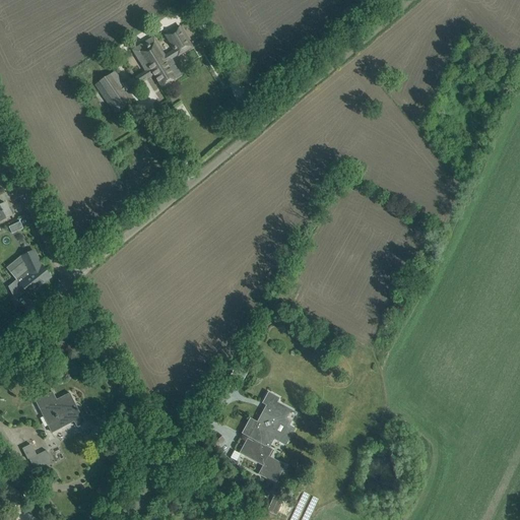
[(180,0),(186,10),(199,3),(196,0),(180,0)]
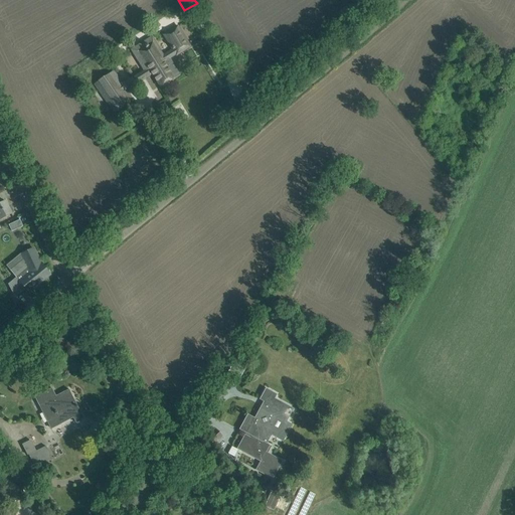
[(142,71),(145,75),(147,78),(153,74),(161,87),(180,74),(169,58),(176,54),(176,55),(190,46),(178,26),(164,35),(173,50),(163,56),(153,39),(133,52),(144,70),(142,71)]
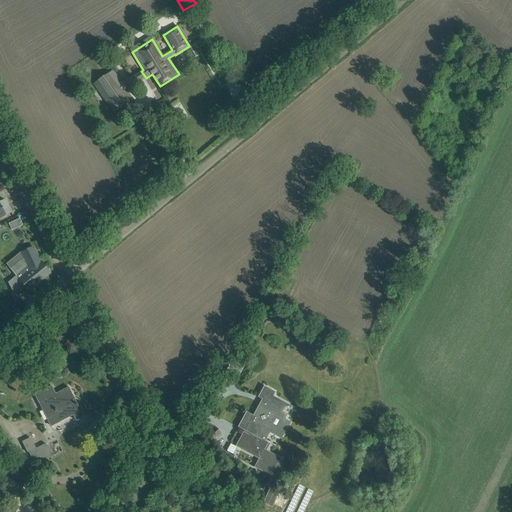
[(109,73),(94,83),(114,112),(129,102),(121,90),(124,88),(125,89),(135,83),(131,77),(123,82),(114,70),(109,73)]
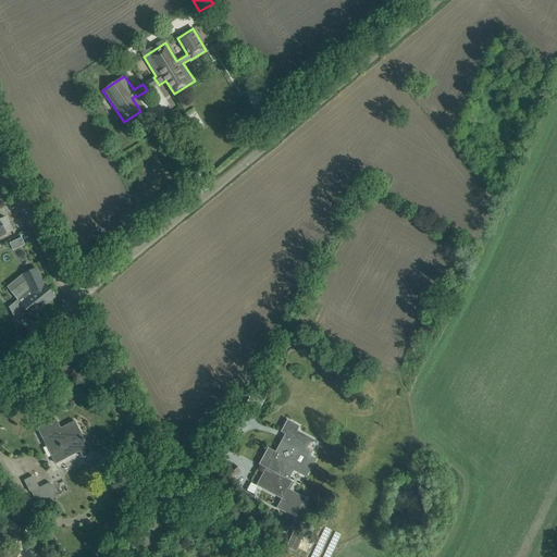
[(0,235),(1,237),(3,236),(13,231),(12,231),(15,230),(12,222),(9,223),(5,218),(0,220),(0,235)]
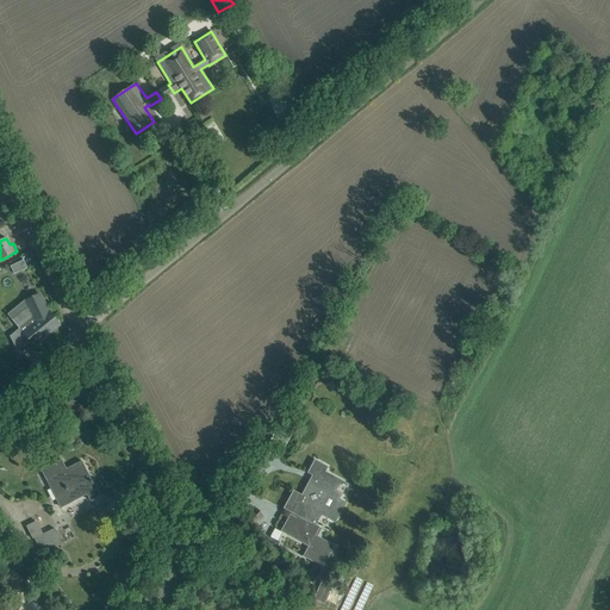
[(24,260),(11,267),(14,274),(27,268),(24,260)]
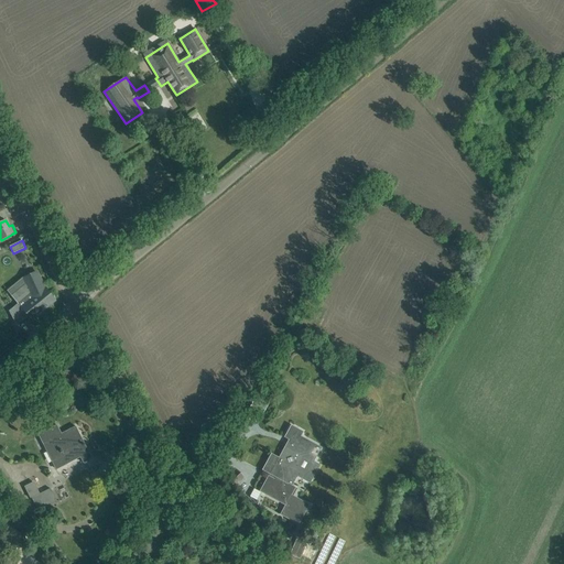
[(18,303),(9,311),(17,325),(29,316),(31,320),(36,315),(55,301),(45,289),(38,272),(23,279),(25,284),(11,295),(18,303)]
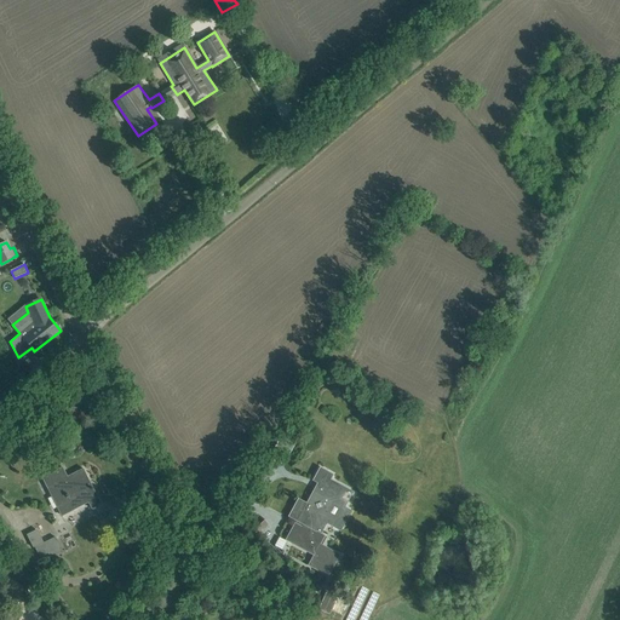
[(63,468),(41,477),(62,517),(75,510),(73,505),(85,498),(89,503),(91,509),(102,504),(84,469),(68,476),(63,468)]
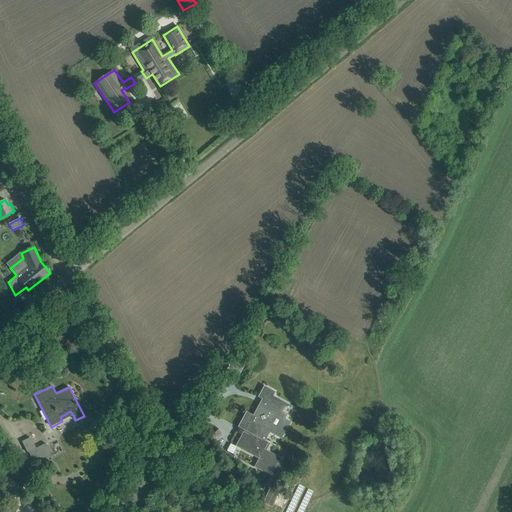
[(246,412),(239,426),(245,429),(246,430),(250,433),(241,449),(257,457),(259,459),(255,467),(271,476),(281,458),(264,449),(268,442),(266,441),(262,439),(267,429),(276,434),(284,418),(291,406),(273,397),(275,392),(264,386),(258,397),(263,399),(254,416),(246,412)]
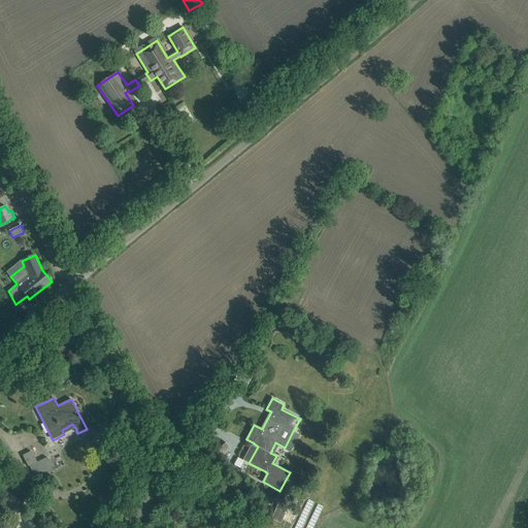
[(0,437),(0,454),(4,460),(9,466),(15,462),(10,456),(12,454),(0,437)]
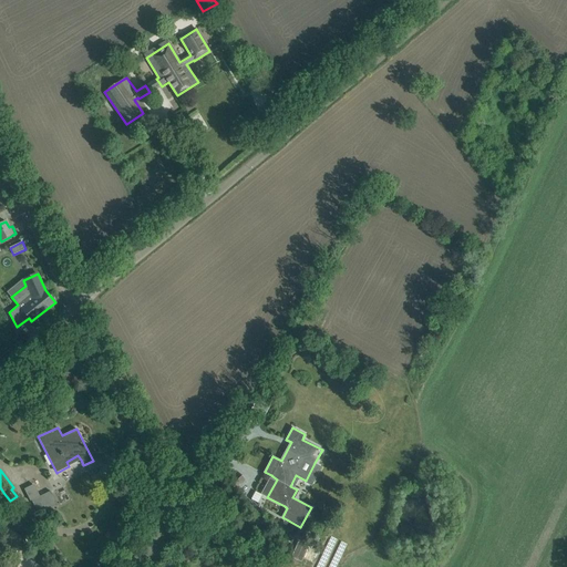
[(58,504),(51,491),(40,496),(34,484),(24,488),(31,501),(32,501),(39,514),(58,504)]
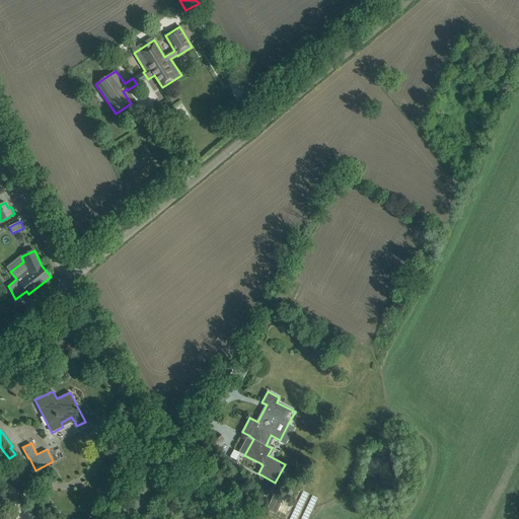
[(16,487),(22,482),(15,470),(8,475),(16,487)]
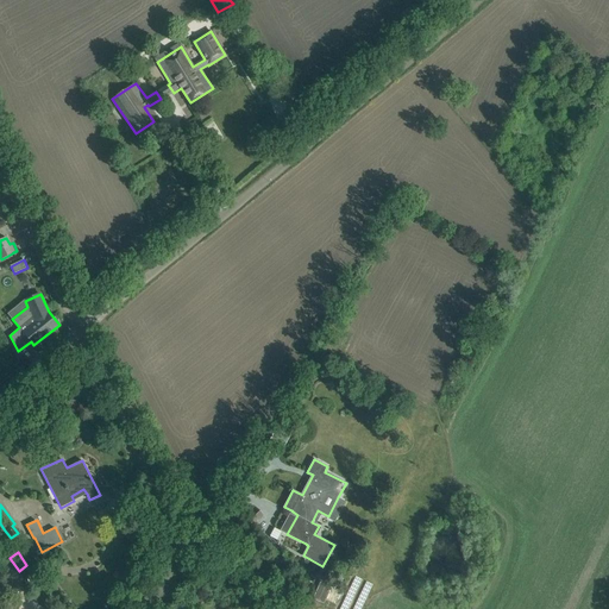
[(326,601),(331,586),(320,583),(314,596),(326,601)]
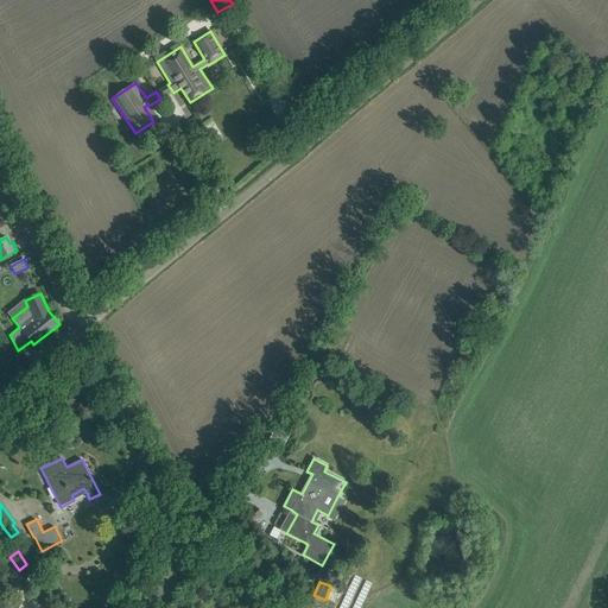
All buildings are outlined.
